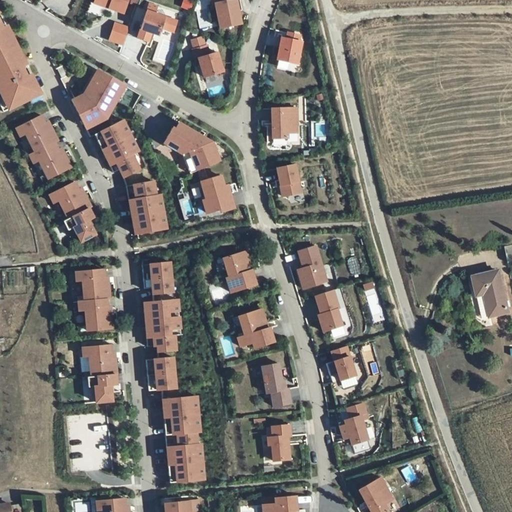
[(128,0),(95,0),(94,2),(124,12),(128,0)]
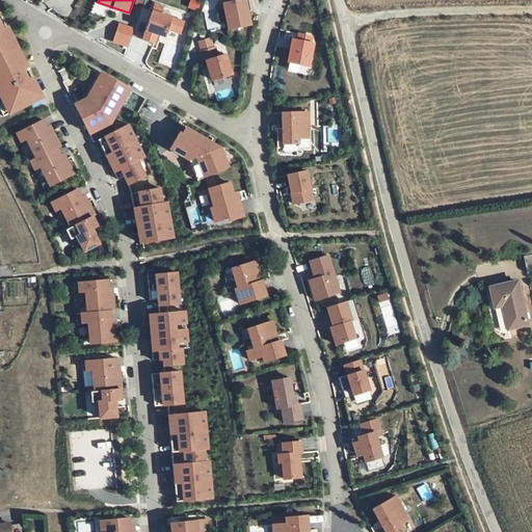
[(220,0),(221,3),(224,2),(230,28),(251,23),(246,0),(220,0)]
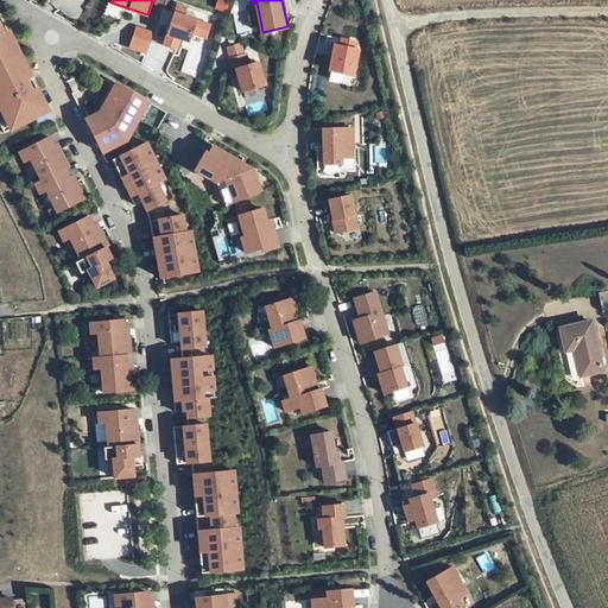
[(175,12),(164,44),(177,49),(181,38),(189,40),(192,32),(207,37),(211,24),(175,12)]
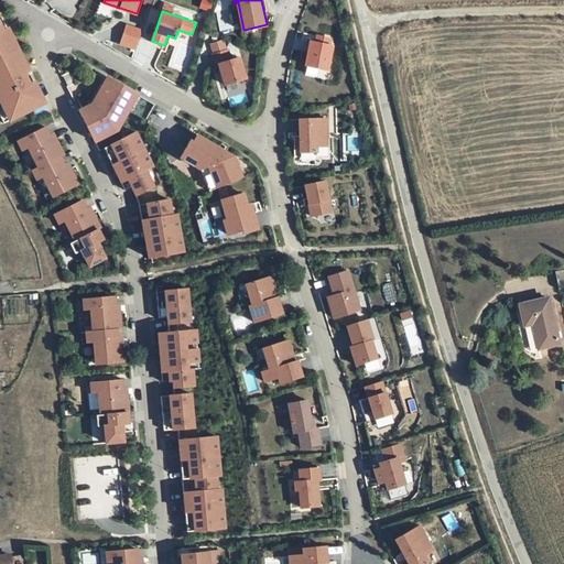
[(0,114),(4,123),(45,104),(35,83),(30,71),(2,17),(0,14),(0,114)]
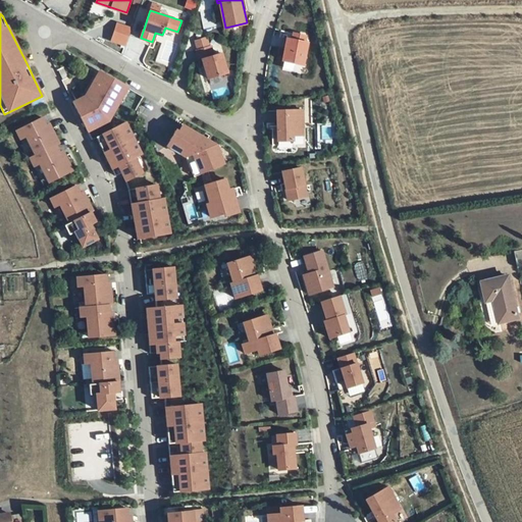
[(116,21),(109,41),(125,47),(132,27),(116,21)]
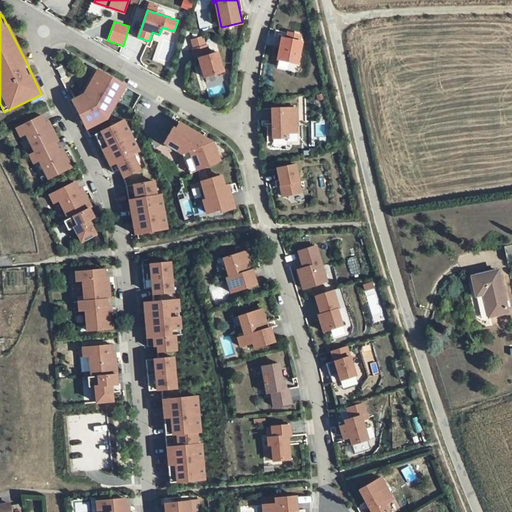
[(300,34),(288,32),(287,38),(282,37),(277,59),(298,63),(302,41),(299,40),(300,34)]
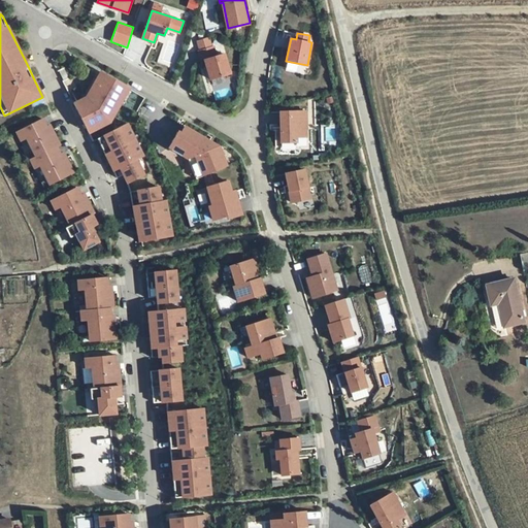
[(199,41),(199,51),(213,45),(211,38),(199,41)]
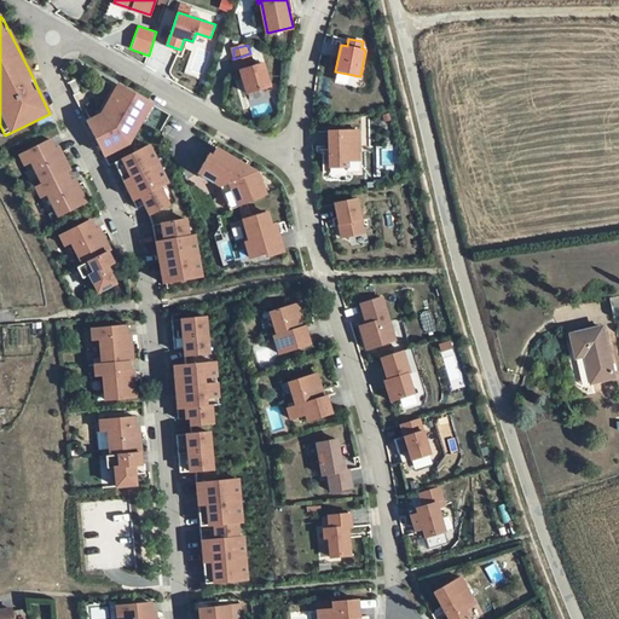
[(254,65),(250,53),(233,59),(237,70),(241,69),(247,92),(270,85),(264,62),(254,65)]
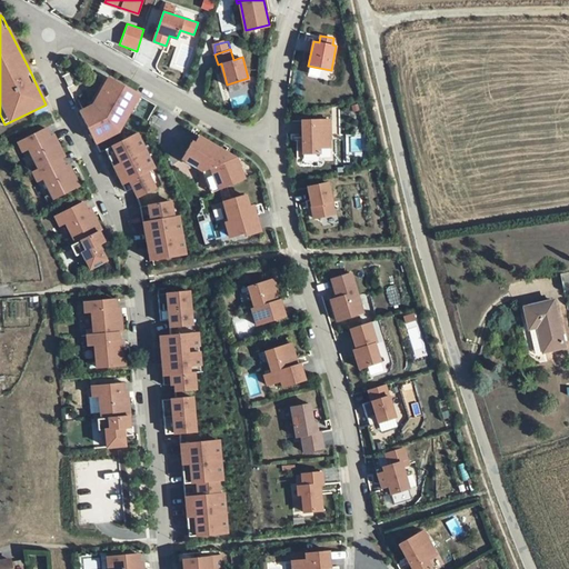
[(330,79),(331,70),(308,68),(307,77),(330,79)]
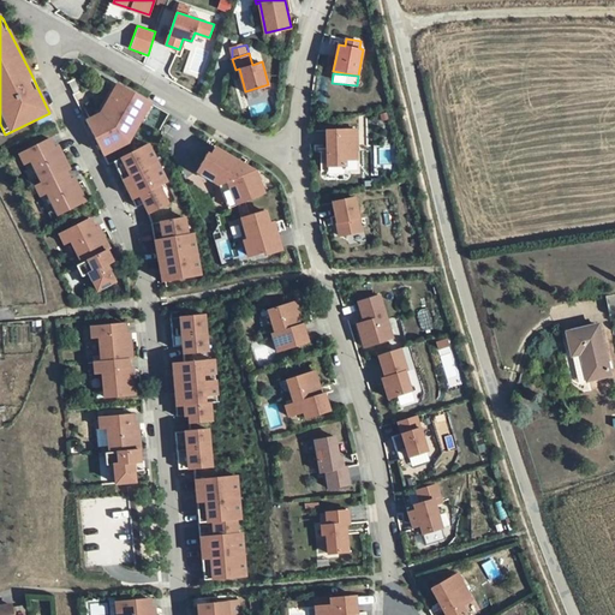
[(70,83),(76,93),(81,90),(76,79),(70,83)]
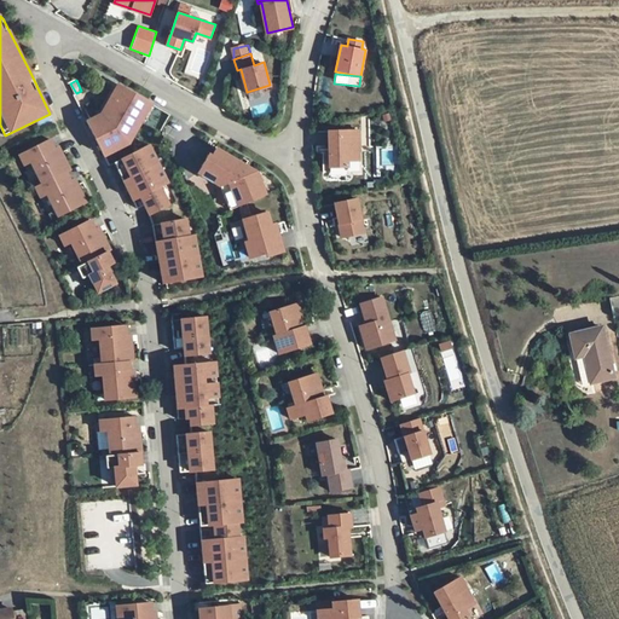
[(102,114),(87,121),(105,155),(129,143),(152,103),(119,84),(110,99),(102,114)]
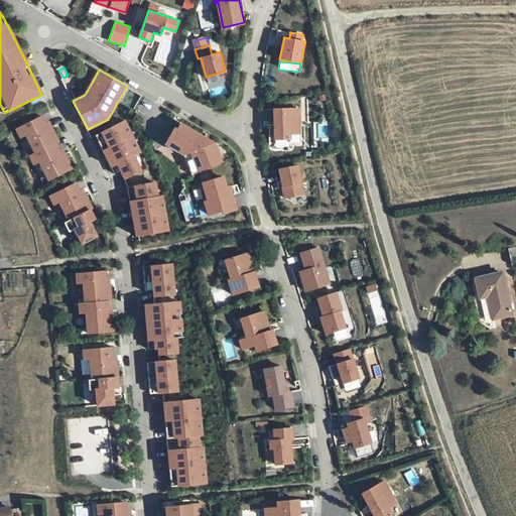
[(273,108),(273,138),(289,137),(289,132),(299,132),(298,107),(273,108)]
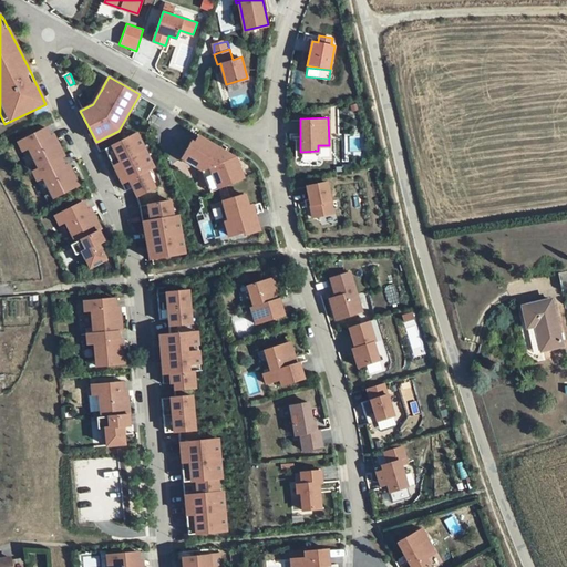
[(79,185),(49,125),(17,142),(48,202),(79,185)]
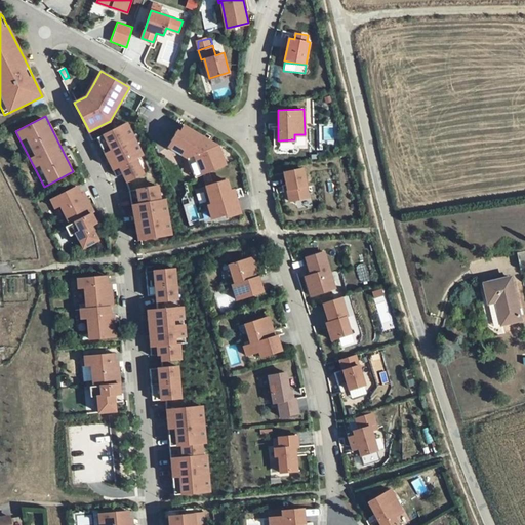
[(127,122),(97,137),(117,176),(123,173),(127,182),(144,172),(136,158),(143,154),(127,122)]
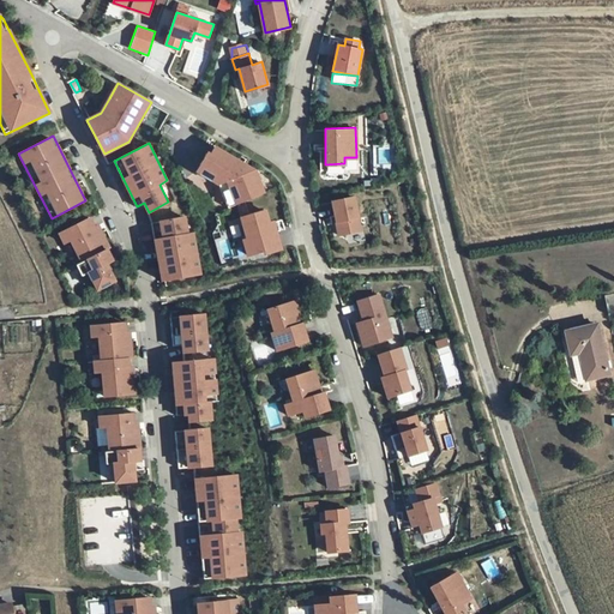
[(252,169),(214,146),(209,154),(206,152),(196,170),(217,184),(227,206),(264,192),(254,168),(252,169)]
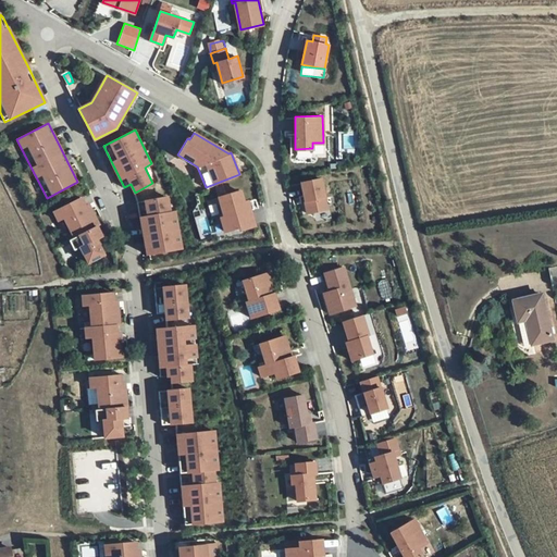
[(326,208),(321,177),(300,181),(307,211),(326,208)]
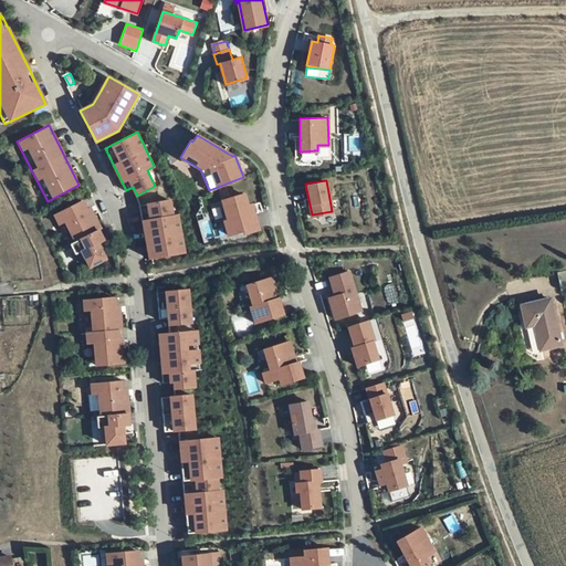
[(248,205),(244,194),(222,199),(228,219),(224,220),(228,233),(242,230),(243,232),(259,228),(254,212),(250,213),(248,205)]
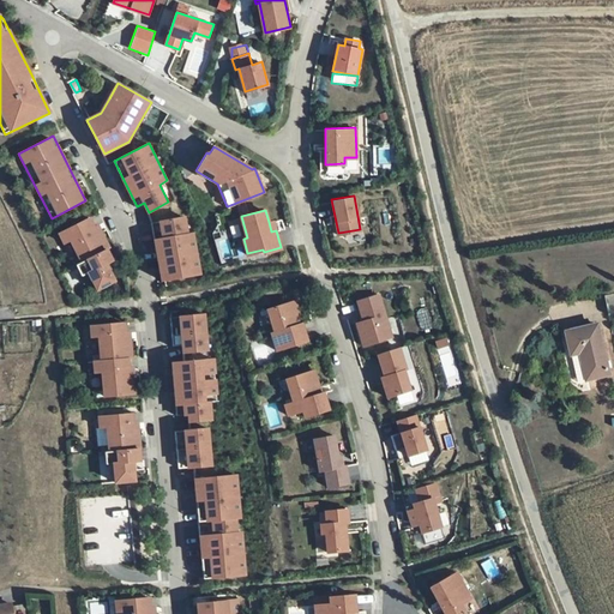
[(185,216),(152,222),(162,280),(200,274),(193,233),(188,234),(185,216)]
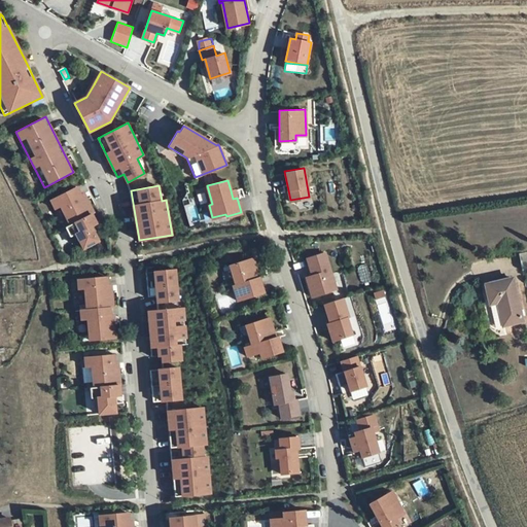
[(46,202),(50,210),(57,207),(64,221),(59,224),(61,229),(62,229),(91,214),(93,213),(82,194),(79,196),(75,187),(46,202)]
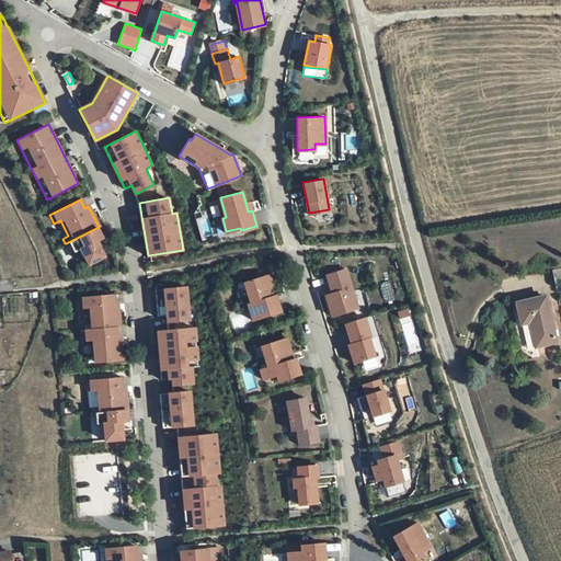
[(79,249),(88,264),(103,256),(95,241),(101,238),(96,228),(66,243),(71,253),(79,249)]
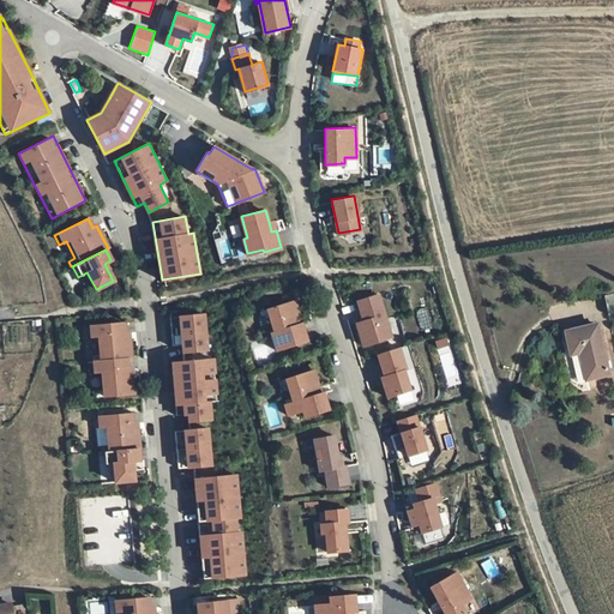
[(379,292),(359,299),(365,318),(357,320),(365,343),(389,336),(385,323),(389,321),(379,292)]
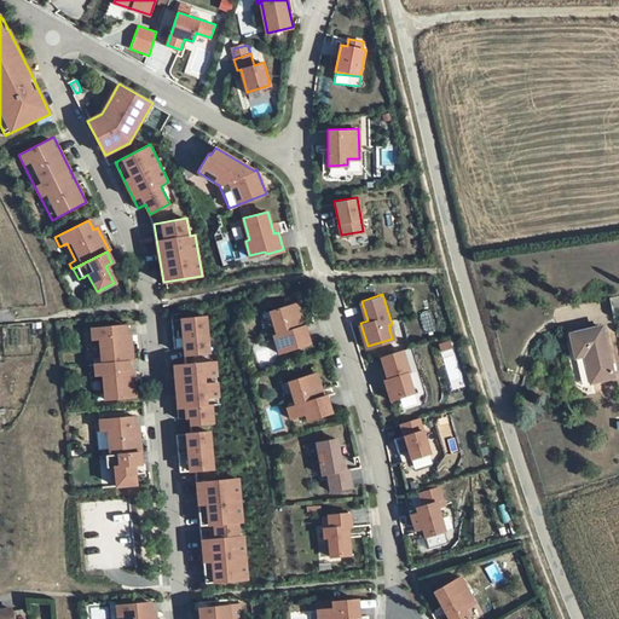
[(261,313),(264,318),(270,316),(276,334),(273,335),(278,353),(310,342),(296,302),(261,313)]
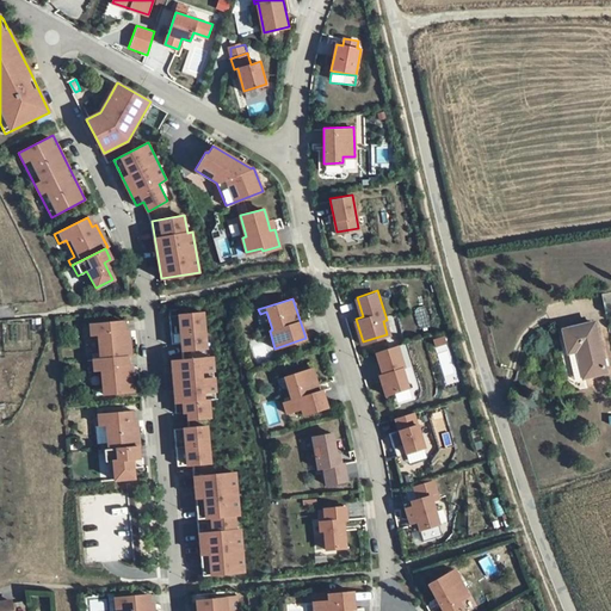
[(168,314),(171,332),(204,328),(202,310),(168,314)]
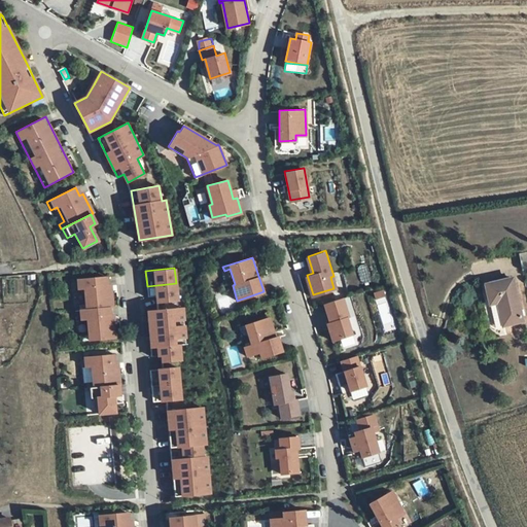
[(107,276),(78,278),(78,287),(84,287),(86,303),(80,304),(80,309),(110,306),(113,306),(111,284),(108,284),(107,276)]
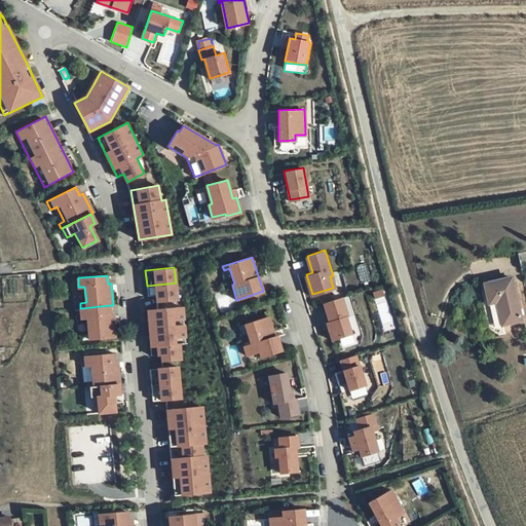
[(496,301),(503,327),(523,322),(512,277),(486,285),(490,303),(496,301)]
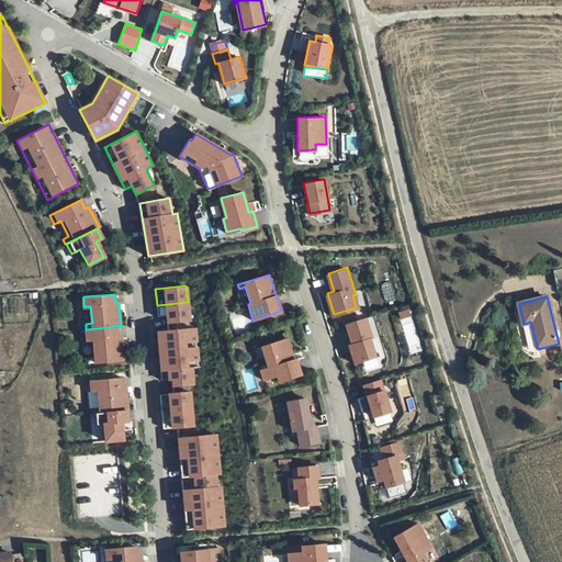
[(157,305),(158,315),(166,314),(167,321),(189,318),(188,302),(157,305)]
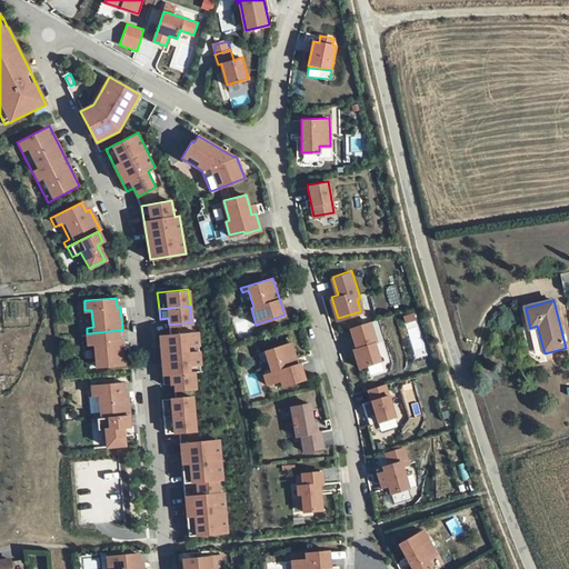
[(371,319),(351,326),(358,346),(355,347),(360,366),(381,359),(376,341),(378,340),(371,319)]
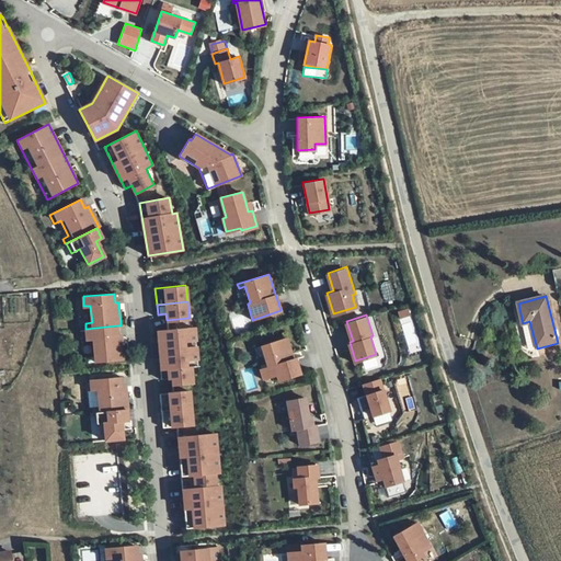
[(523,323),(530,351),(537,348),(529,321),(523,323)]
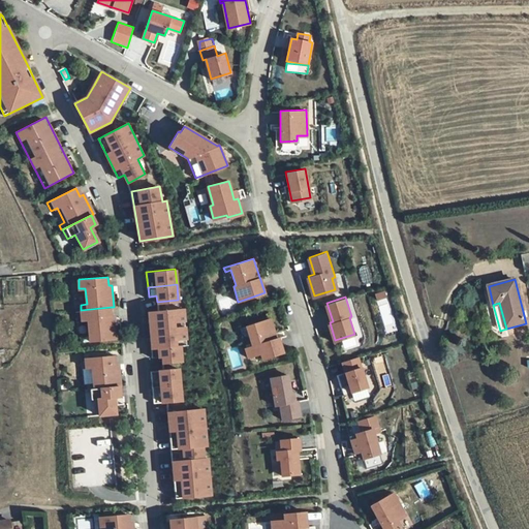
[(111,307),(81,310),(82,319),(88,318),(89,335),(83,335),(84,340),(117,337),(115,315),(111,316),(111,307)]
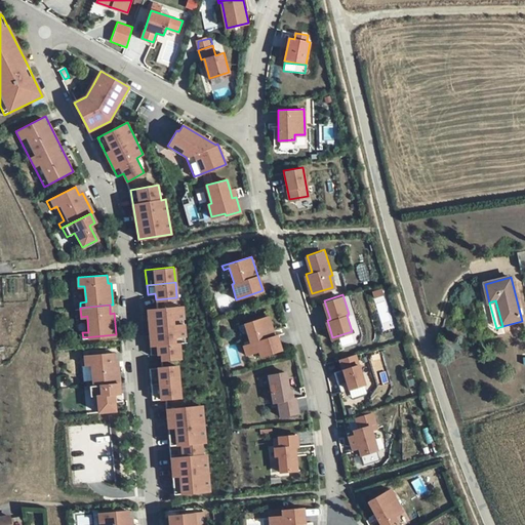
[(147,309),(148,324),(184,321),(182,306),(157,308),(147,309)]
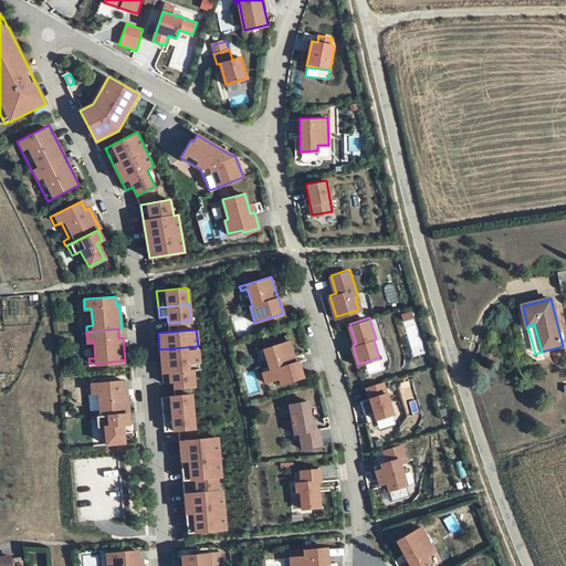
[(259,354),(265,353),(271,369),(264,371),(263,371),(265,381),(280,377),(282,384),(304,376),(299,360),(296,362),(290,341),(258,350),(259,354)]
